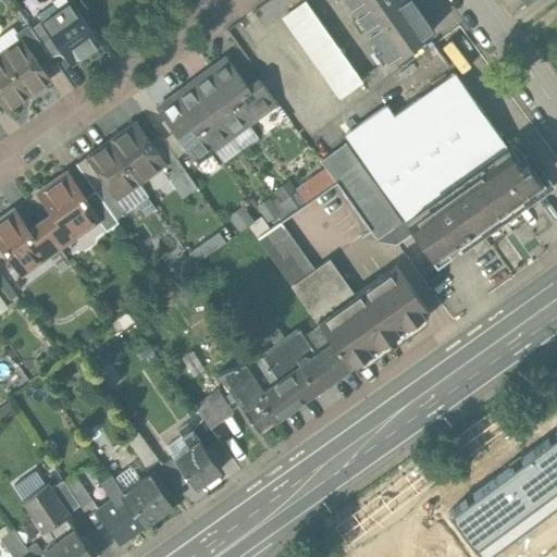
[(345,0),(390,62),(434,29),(412,0),(345,0)]
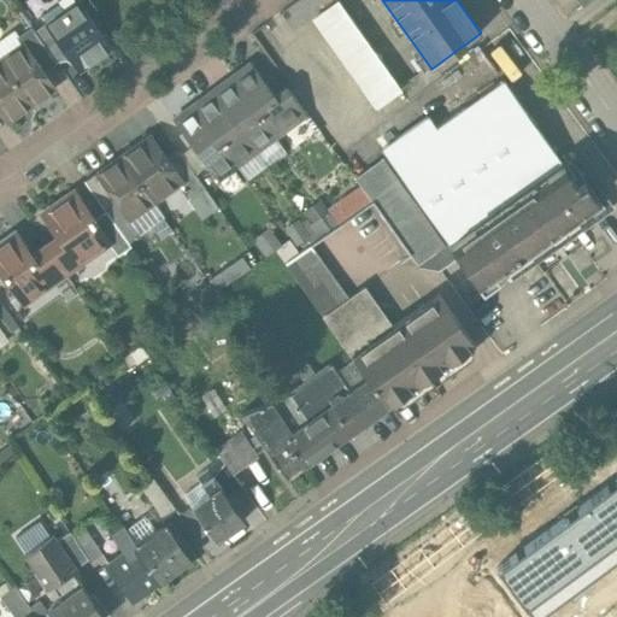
[(315,19),(377,109),(400,92),(338,4),(315,19)]
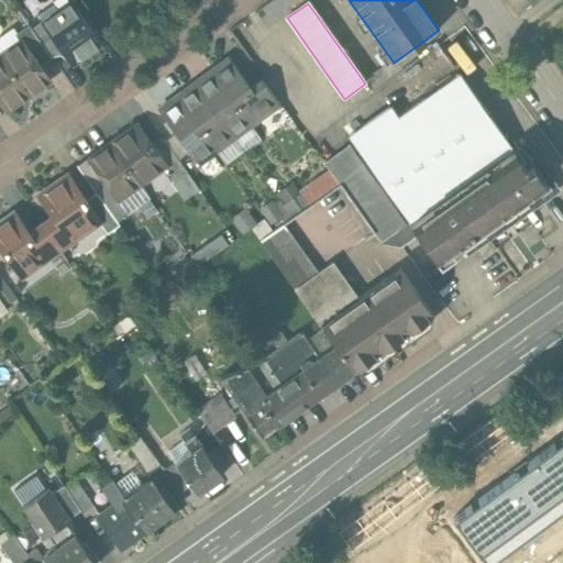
[(80,62),(80,61),(100,46),(72,4),(57,14),(59,18),(46,26),(45,28),(61,48),(70,63),(72,64),(75,65),(77,64),(79,63),(80,62)]
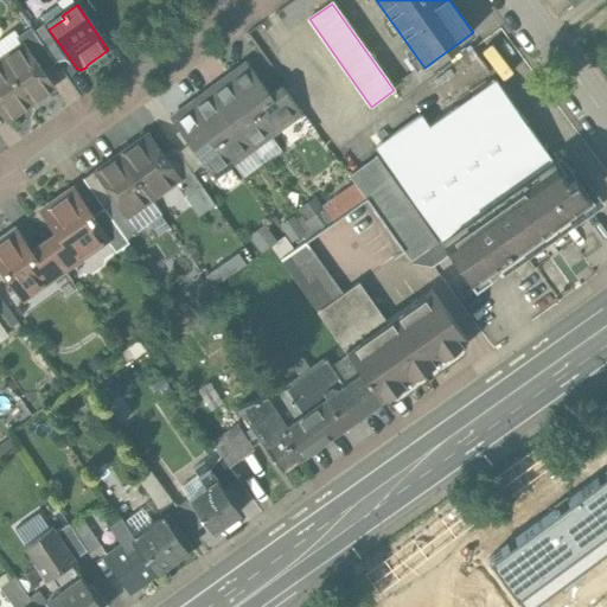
[(53,61),(65,52),(49,30),(50,29),(46,23),(33,32),(53,61)]
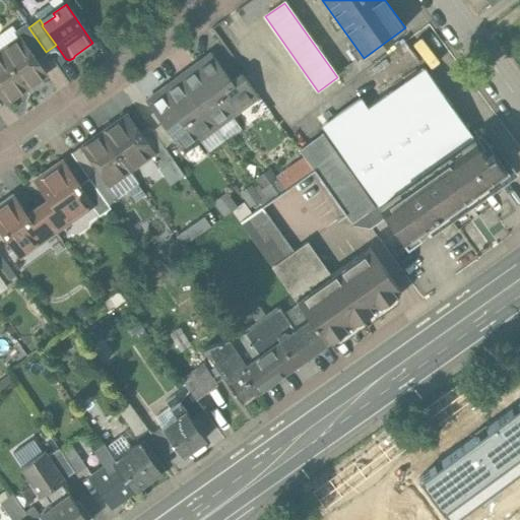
[(35,60),(46,52),(28,27),(25,23),(14,33),(18,38),(19,38),(35,60)]
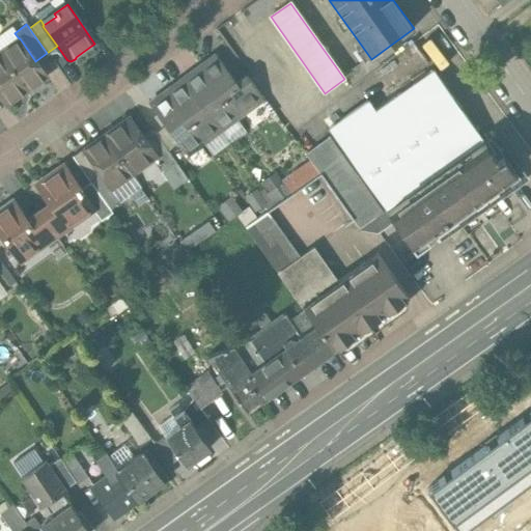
[(47,77),(35,61),(20,38),(19,38),(0,51),(0,53),(26,91),(47,77)]
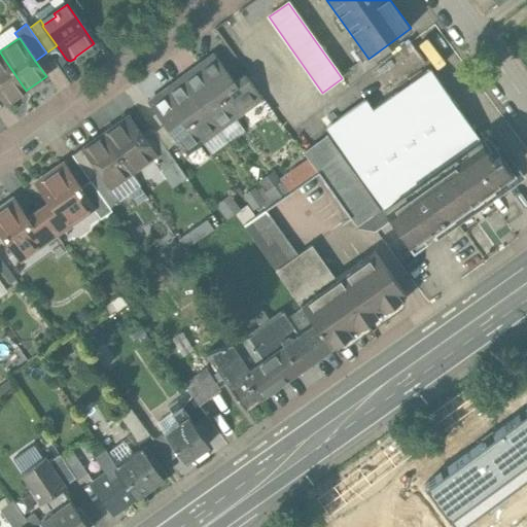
[(26,91),(0,53),(0,96),(6,105),(26,91)]
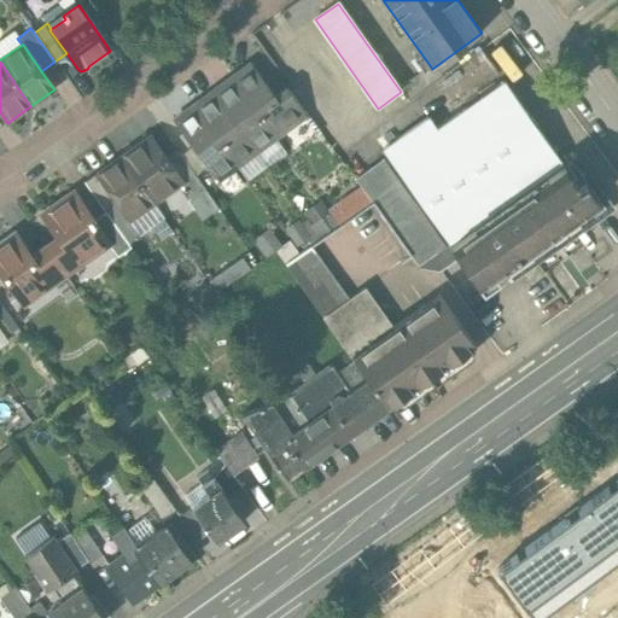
[(295,123),(275,97),(251,65),(174,122),(217,180),(295,123)]
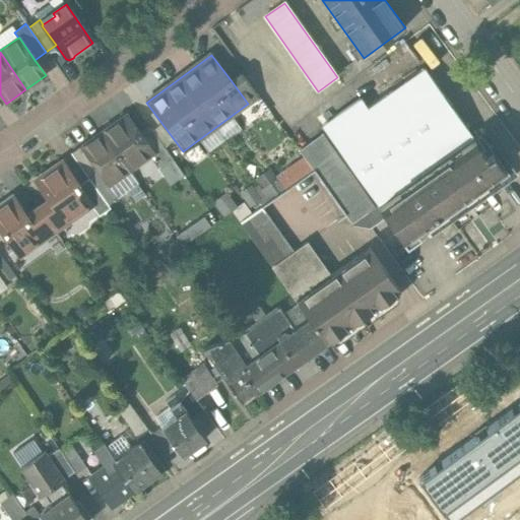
[(322,128),(379,207),(473,139),(425,70),(368,110),(361,101),(322,128)]
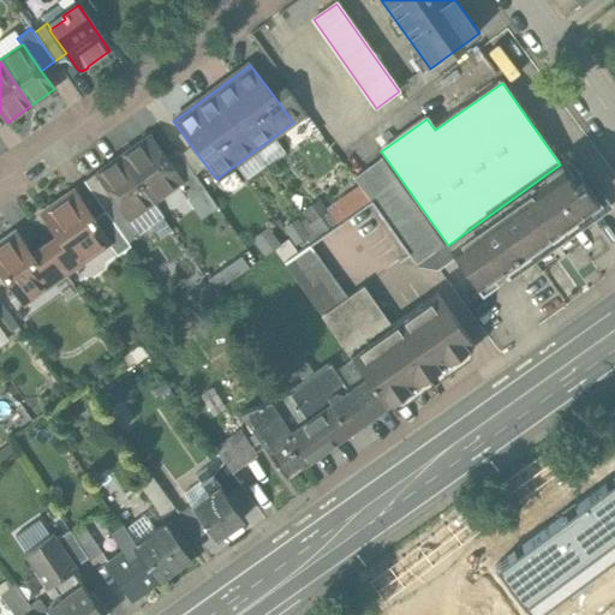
[(285,88),(274,96),(293,123),(305,113),(285,88)]
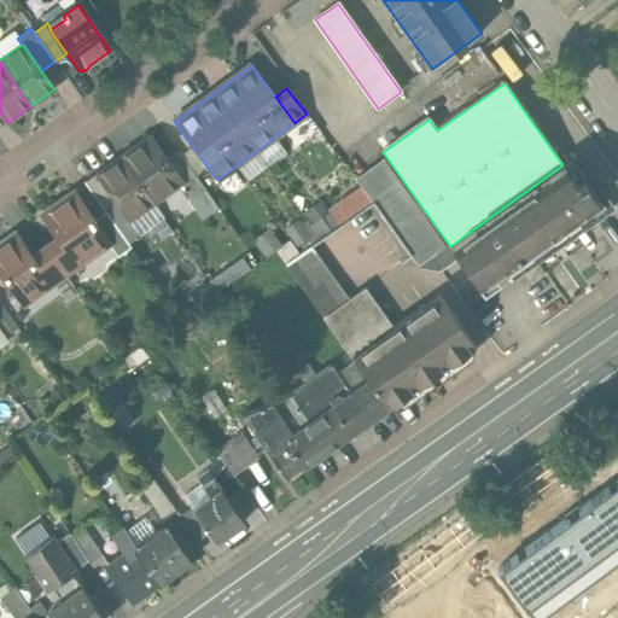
[(184,184),(169,164),(161,151),(155,155),(144,140),(120,157),(122,159),(153,204),(181,185),(184,184)]
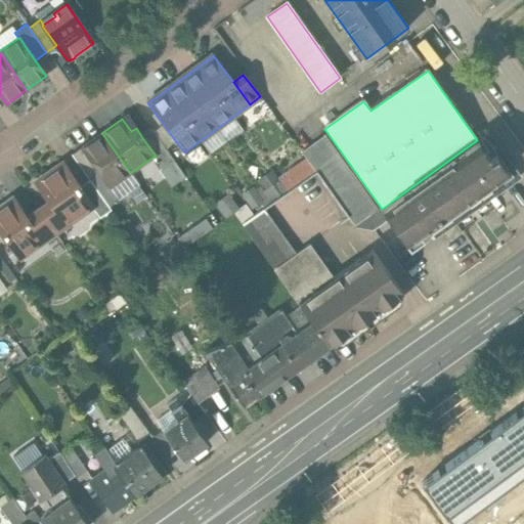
[(156,156),(154,157),(164,170),(174,163),(154,132),(143,139),(156,156)]
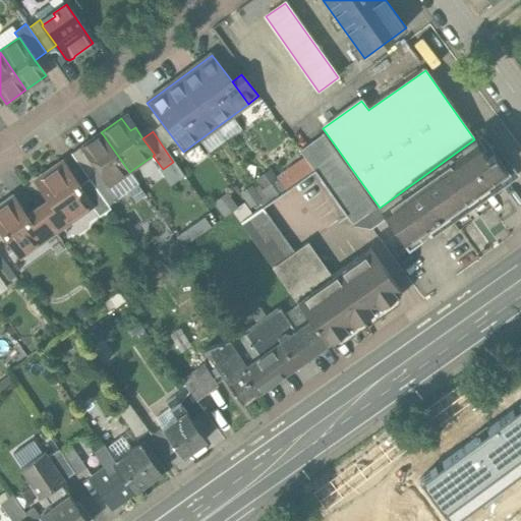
[(474,139),(380,208),(403,241),(425,226),(432,236),(518,176),(485,131),(474,139)]
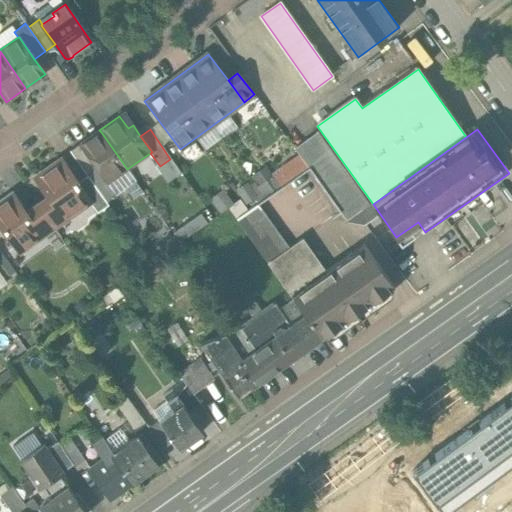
[(127,169),(101,132),(82,145),(81,146),(96,168),(107,183),(127,169)]
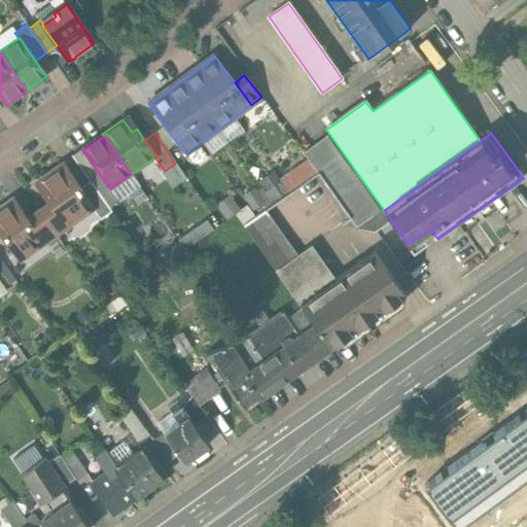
[(317,173),(350,219),(357,229),(381,212),(326,137),(303,153),(317,173)]
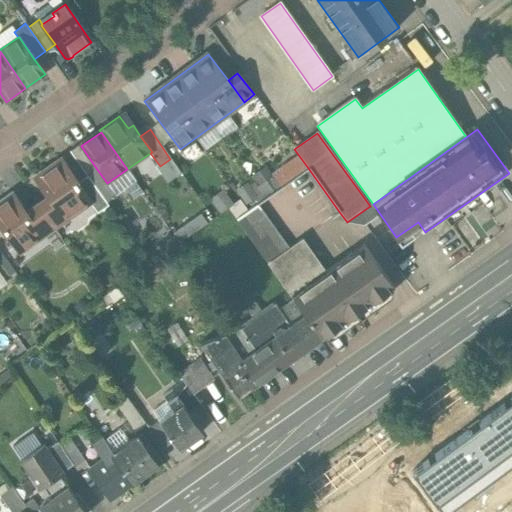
[(81,146),(82,145),(81,143),(70,151),(87,175),(96,168),(81,146)]
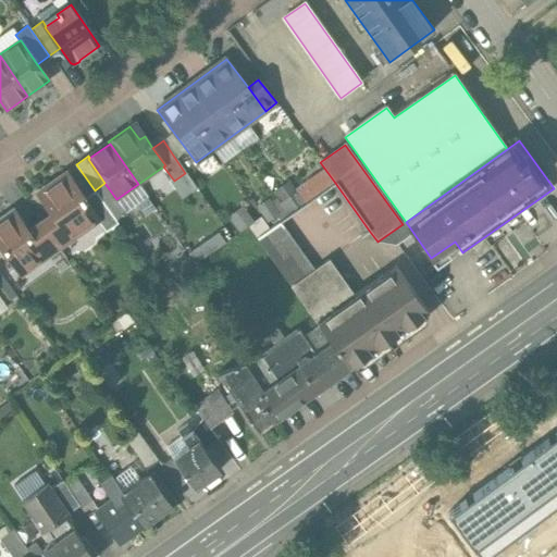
[(85,199),(67,175),(65,175),(39,193),(39,195),(53,214),(41,223),(56,243),(81,225),(84,231),(98,221),(99,220),(85,199)]
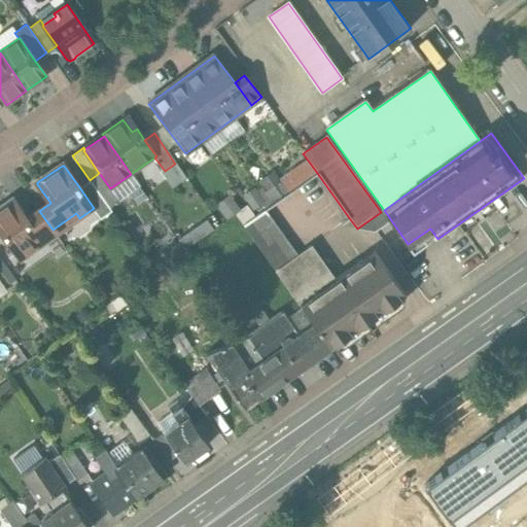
[(299,303),(335,278),(312,246),(350,219),(317,173),(244,224),(299,303)]
